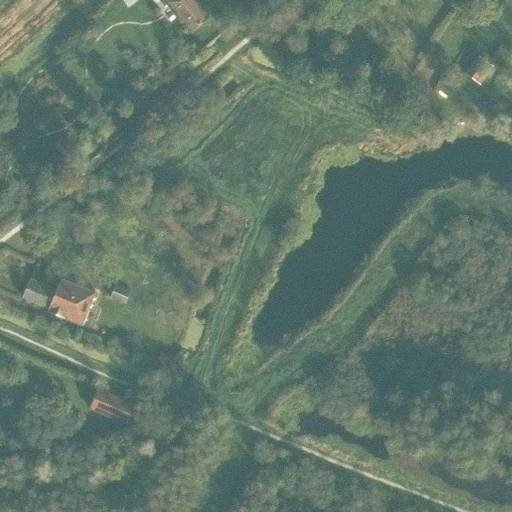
[(207,19),(191,0),(156,0),(162,7),(167,2),(191,31),(207,19)]
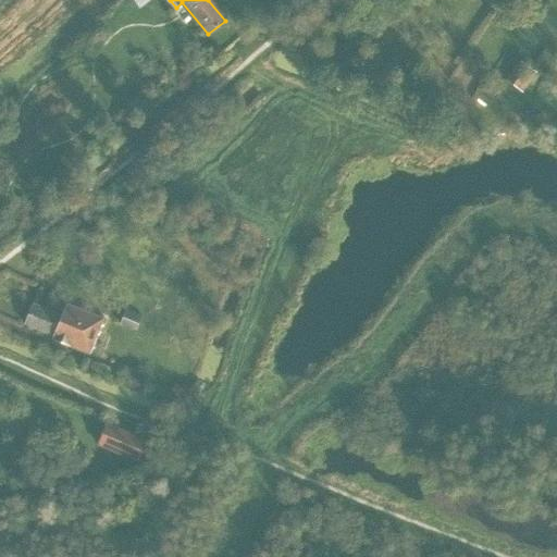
[(505,81),(521,93),(534,73),(519,62),(505,81)]
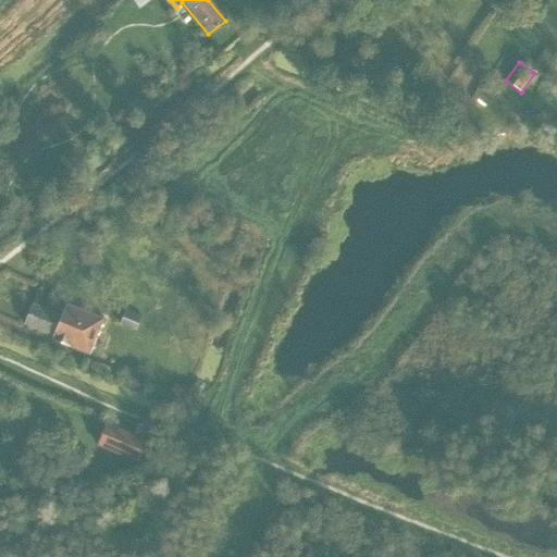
[(65,305),(61,317),(34,305),(25,324),(53,336),(51,339),(88,355),(102,320),(65,305)]
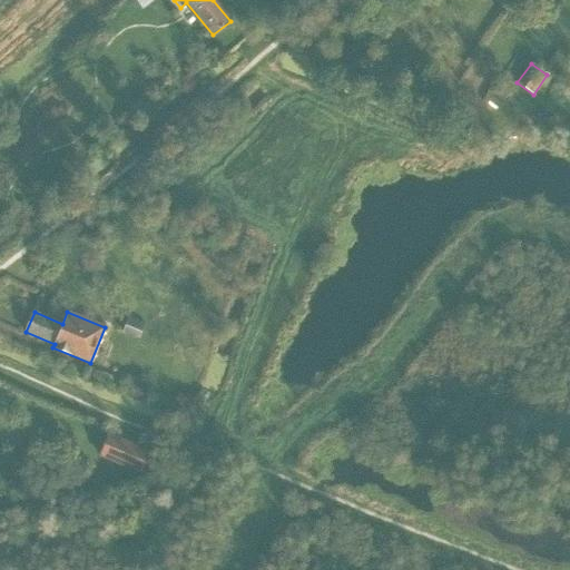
[(127,317),(121,333),(138,338),(144,323),(127,317)]
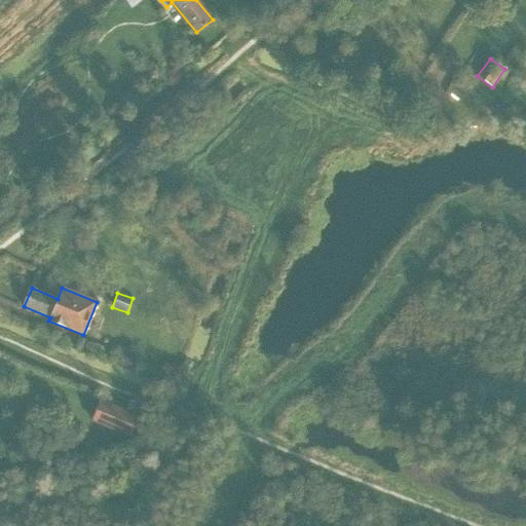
[(140,416),(100,400),(90,421),(130,438),(140,416)]
